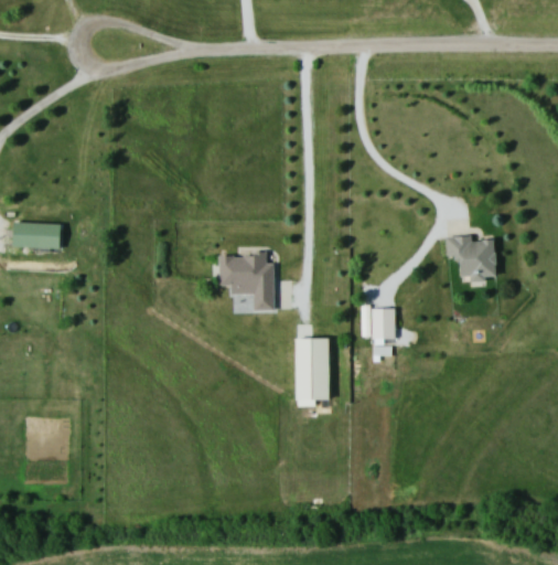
[(11,246),(62,248),(62,223),(11,221),(11,246)]
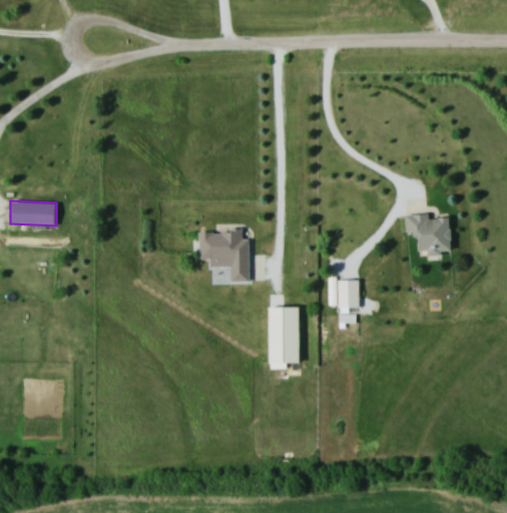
[(448,216),(429,218),(428,213),(406,214),(407,234),(415,234),(417,254),(451,251),(448,216)]
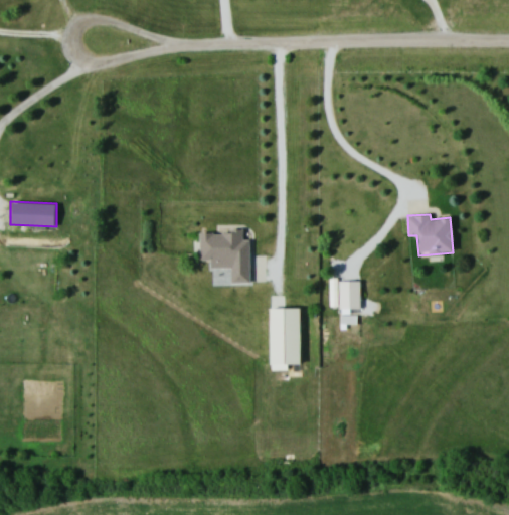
[(249,238),(244,238),(244,230),(198,231),(199,261),(210,260),(210,269),(231,269),(231,283),(250,283),(249,238)]
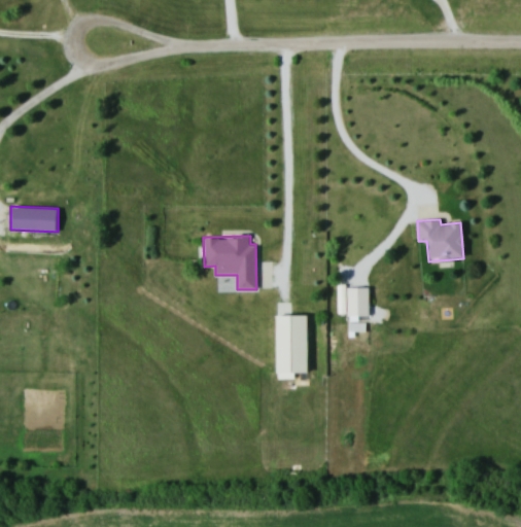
[(348,318),(370,318),(370,287),(348,287),(348,318)]
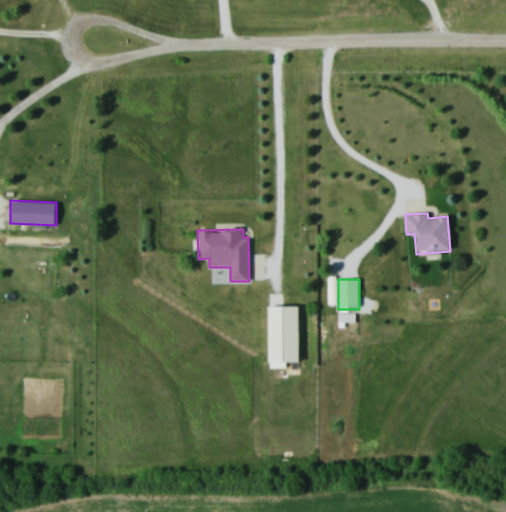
[(298,306),(267,306),(267,368),(287,368),(287,363),(298,363),(298,306)]
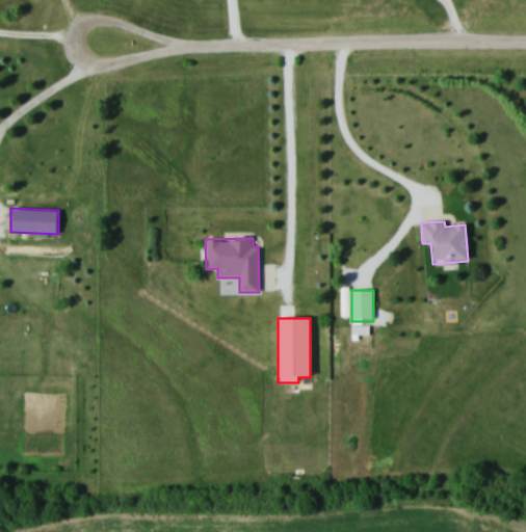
All buildings are outlined.
